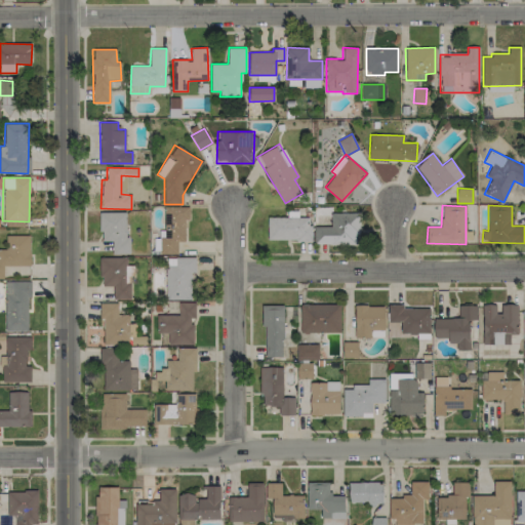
[(177,254),(177,241),(187,241),(186,206),(164,207),(165,230),(159,230),(160,254),(177,254)]
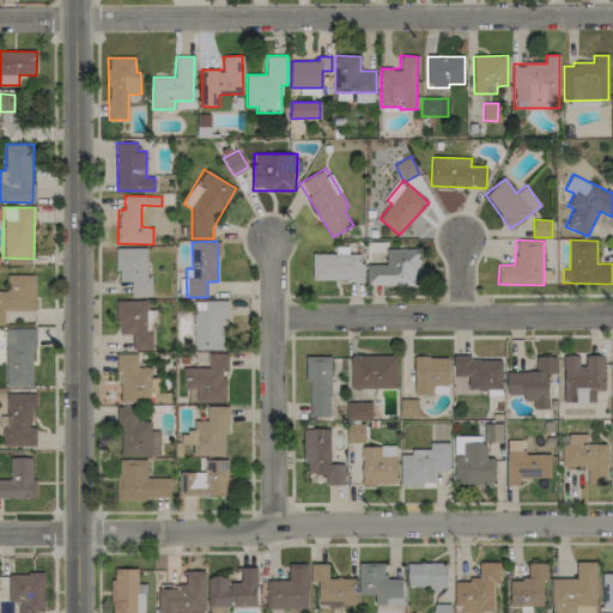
[(147,248),(117,248),(117,281),(131,281),(132,297),(152,296),(151,278),(147,278),(147,248)]
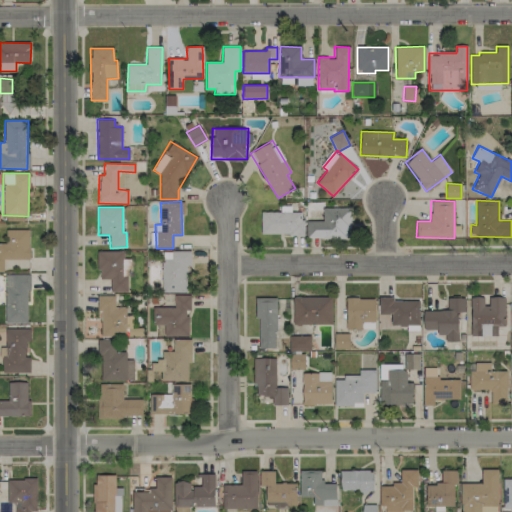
[(307,221),(306,238),(349,239),(350,209),(323,208),(323,221),(307,221)]
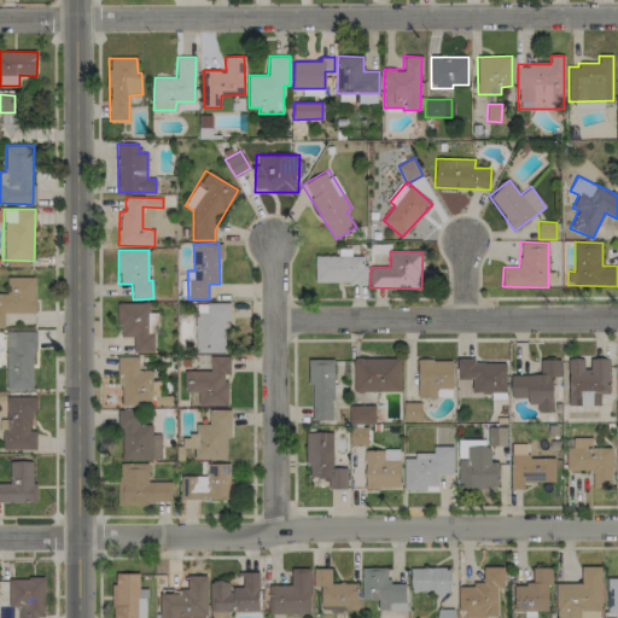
[(314,283),(366,283),(366,256),(315,255),(314,283)]
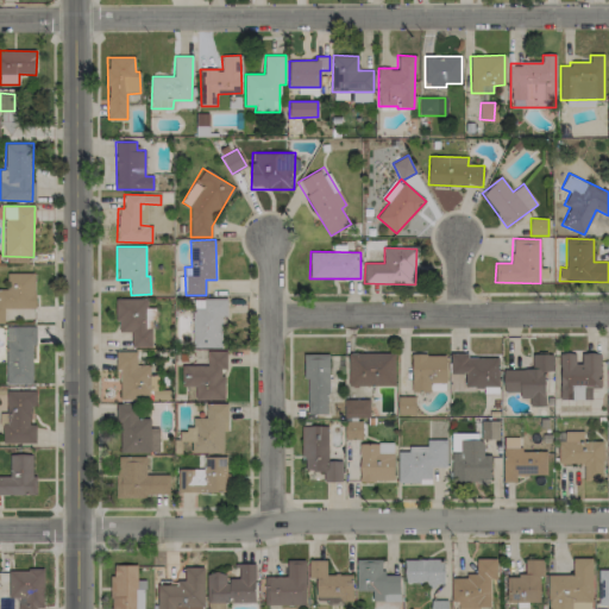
[(35,308),(35,272),(6,274),(7,289),(0,289),(0,324),(5,324),(5,308),(35,308)]
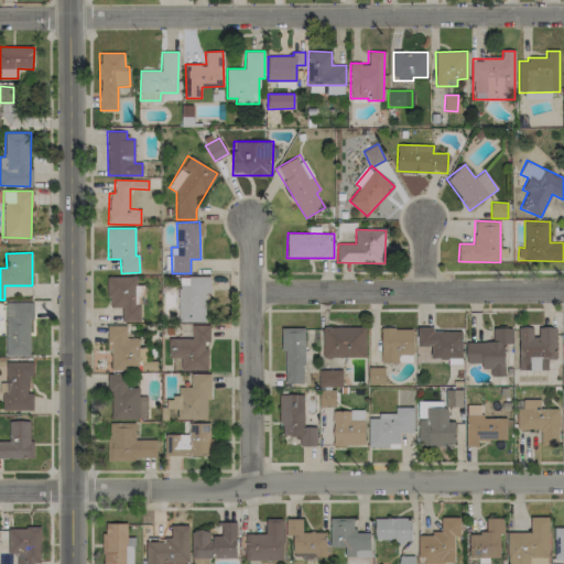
[(134,277),(108,277),(108,307),(122,307),(122,322),(139,322),(139,299),(142,299),(142,284),(134,285),(134,277)]
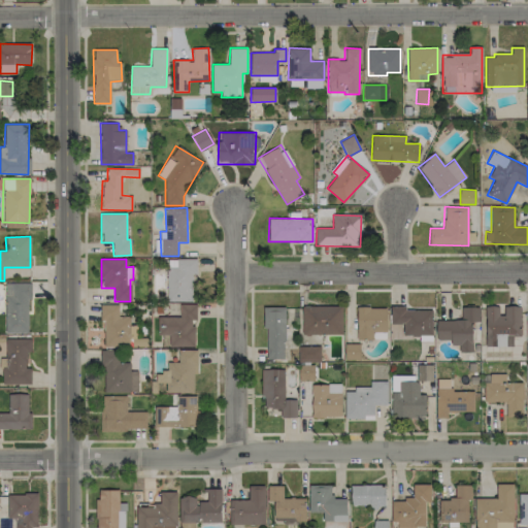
[(192,302),(192,275),(197,275),(197,259),(167,259),(167,301),(192,302)]
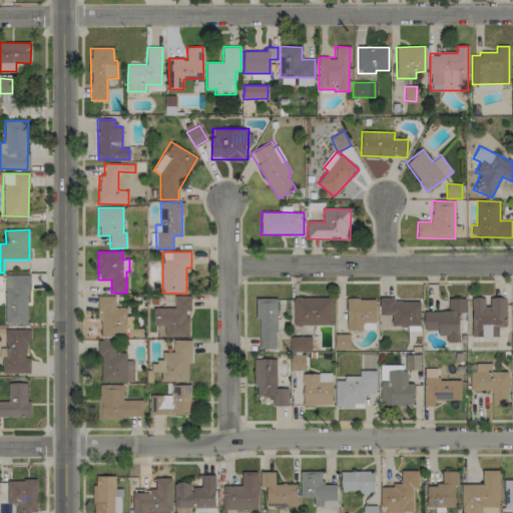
[(29,324),(28,275),(5,276),(5,324),(29,324)]
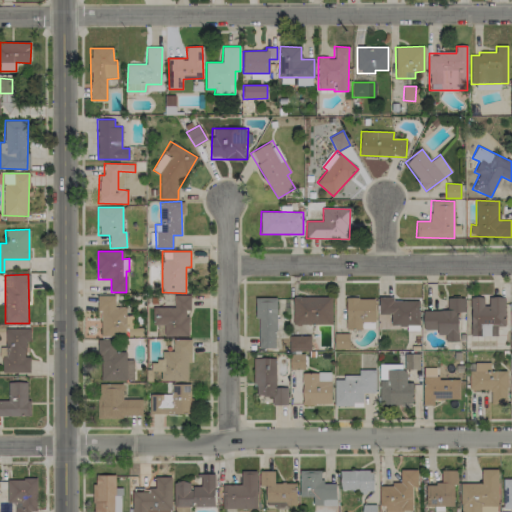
[(101,336),(126,335),(125,307),(115,307),(115,295),(97,295),(97,310),(101,310),(101,336)]
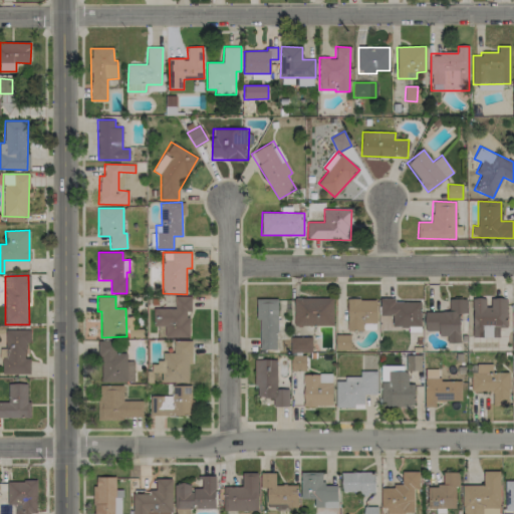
[(154,308),(153,325),(165,325),(165,337),(189,337),(189,311),(191,311),(191,296),(175,296),(175,308),(154,308)]
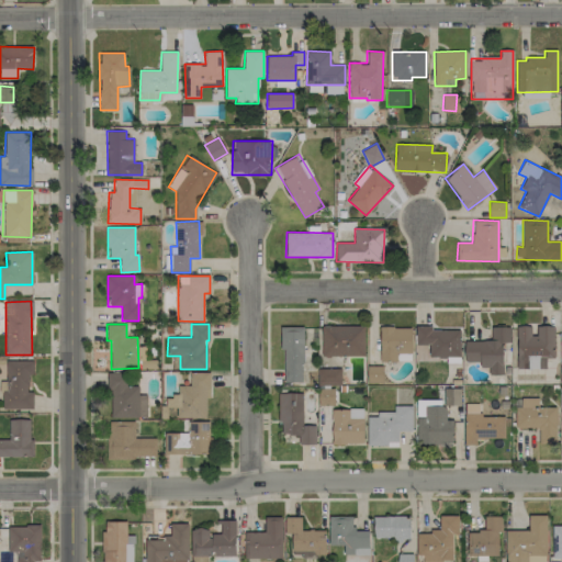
[(364,356),(366,326),(322,325),(322,356),(364,356)]
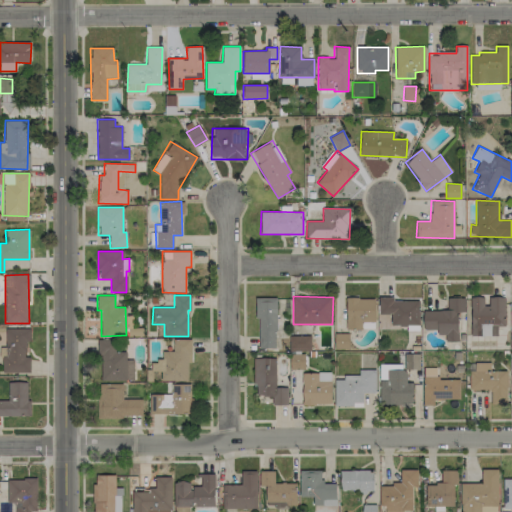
[(458,341),(458,312),(465,312),(465,297),(447,297),(447,310),(423,310),(423,329),(437,329),(437,334),(445,334),(445,341),(458,341)]
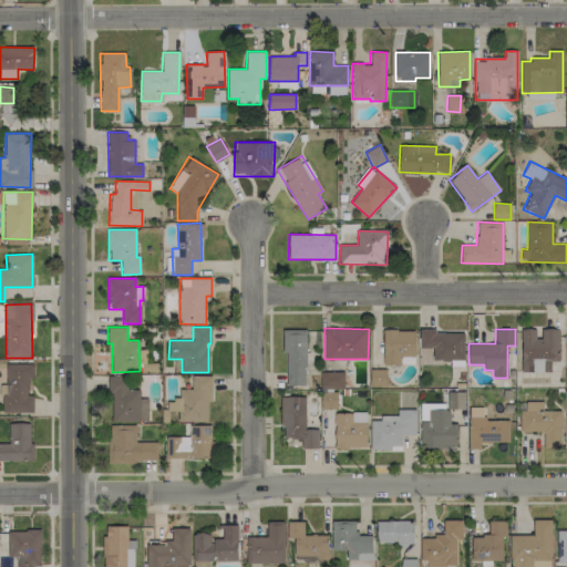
[(558,361),(559,329),(540,329),(540,338),(535,338),(535,329),(522,329),(522,371),(533,371),(533,359),(544,359),(543,371),(550,371),(550,361),(558,361)]
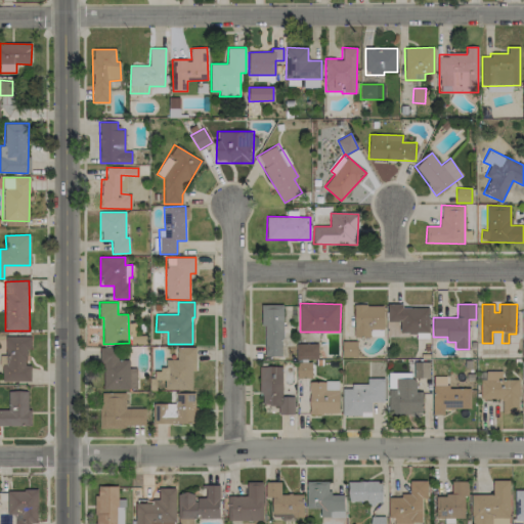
[(284,305),(264,305),(263,355),(282,356),(284,305)]
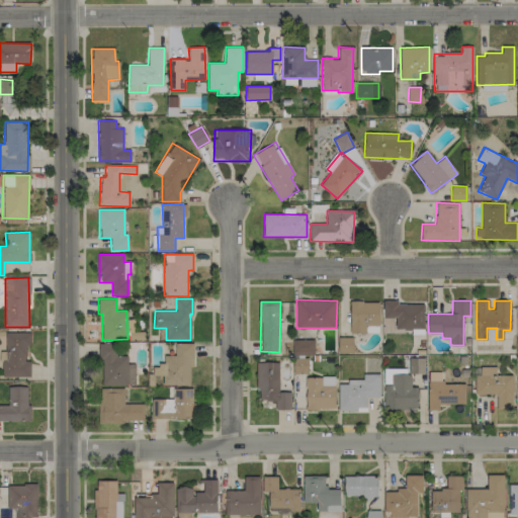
[(365,333),(365,325),(380,325),(380,301),(349,301),(350,333),(365,333)]
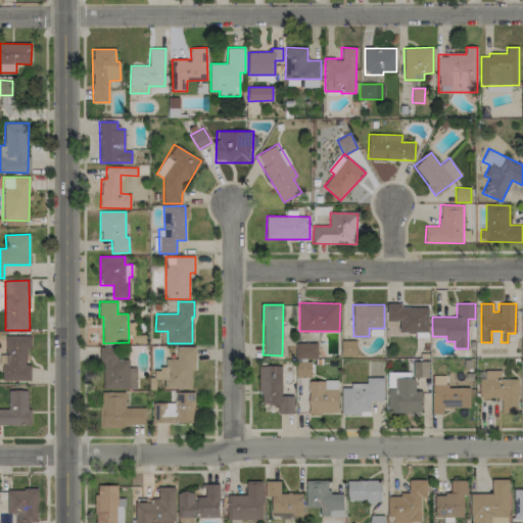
[(387,306),(387,321),(398,321),(399,333),(428,332),(427,305),(387,306)]
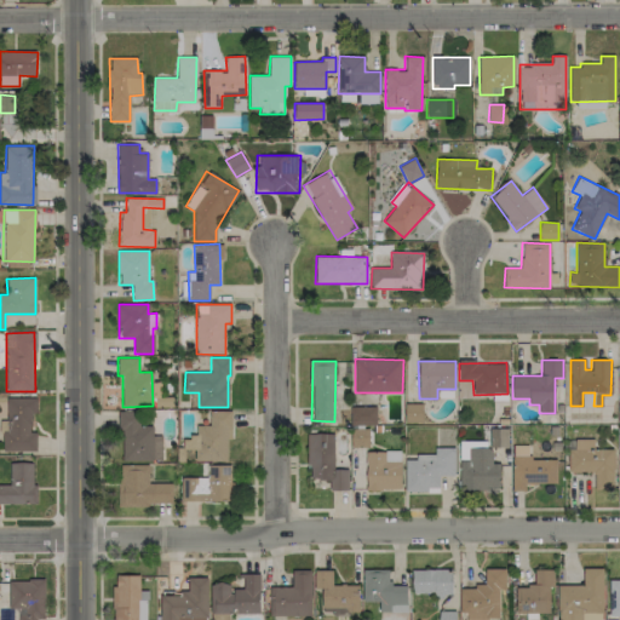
[(36,397),(6,397),(7,420),(1,420),(3,452),(36,451),(36,431),(32,431),(32,414),(36,414),(36,397)]
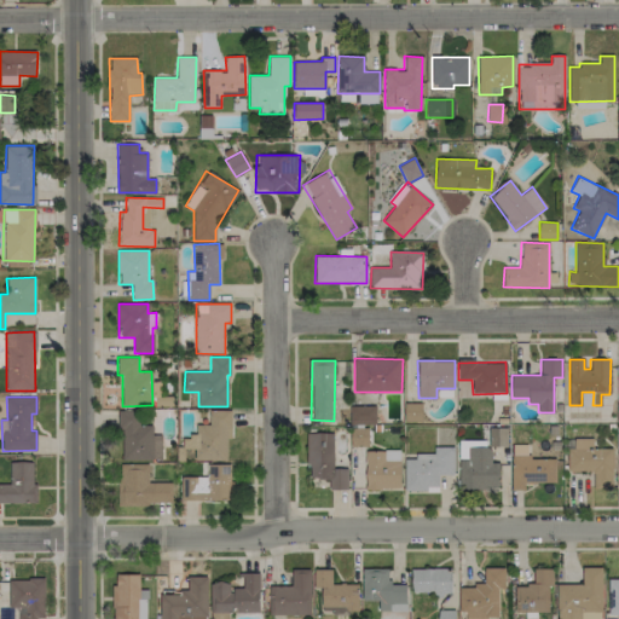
[(404,422),(421,423),(421,403),(404,403),(404,422)]
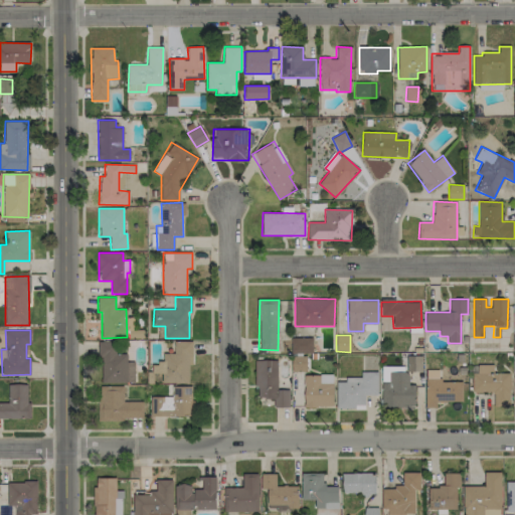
[(312,338),(291,338),(292,353),(312,353),(312,338)]
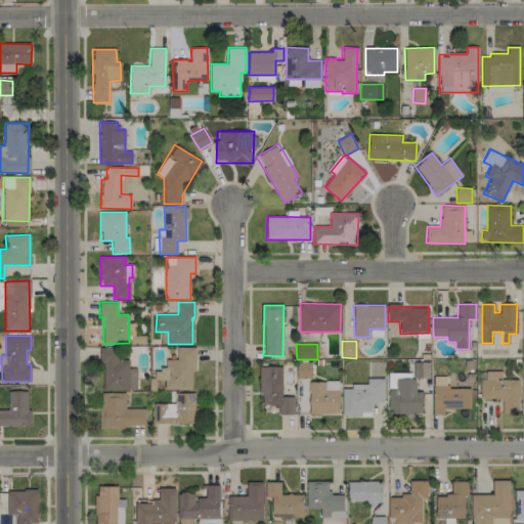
[(165,390),(194,389),(193,347),(177,347),(177,359),(166,359),(166,368),(155,368),(155,381),(165,380),(165,390)]
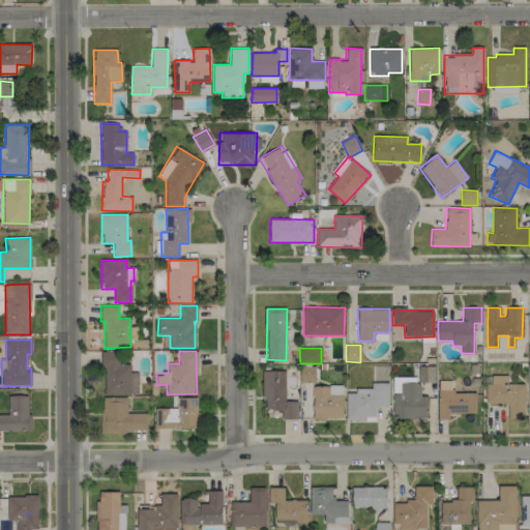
[(139,393),(139,373),(130,373),(130,363),(118,363),(118,352),(102,352),(102,393),(139,393)]
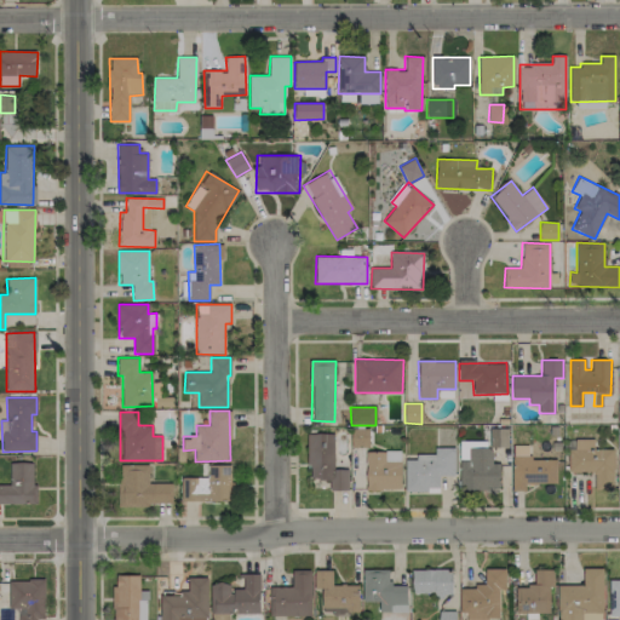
[(368,429),(351,429),(351,447),(368,447),(368,429)]
